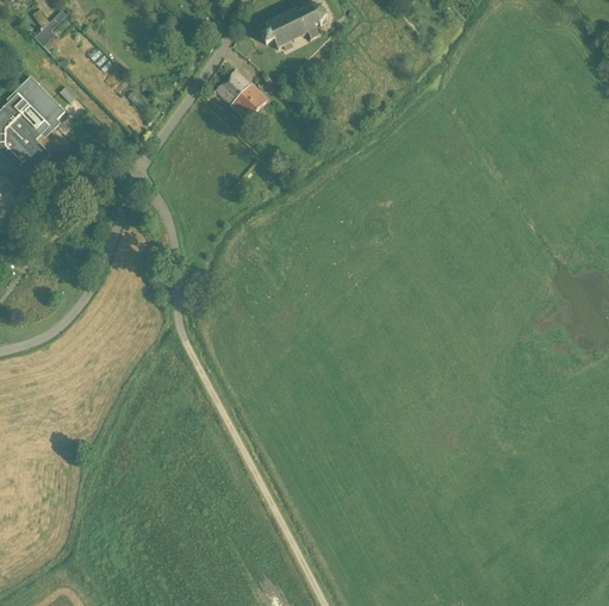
[(260,33),(265,43),(273,39),(277,48),(278,48),(278,47),(283,44),(290,41),(292,39),(293,41),(294,39),(293,38),(308,31),(310,38),(310,41),(311,41),(311,38),(318,35),(319,36),(321,35),(318,32),(315,24),(319,22),(321,23),(322,22),(321,19),(324,13),(327,13),(327,11),(324,11),(321,6),(322,4),(321,2),(319,5),(314,4),(312,0),(311,1),(312,5),(309,6),(308,4),(304,5),(303,4),(297,6),(297,5),(294,6),(296,7),(281,14),(280,13),(279,13),(280,14),(266,23),(265,20),(263,20),(268,30),(260,33)]
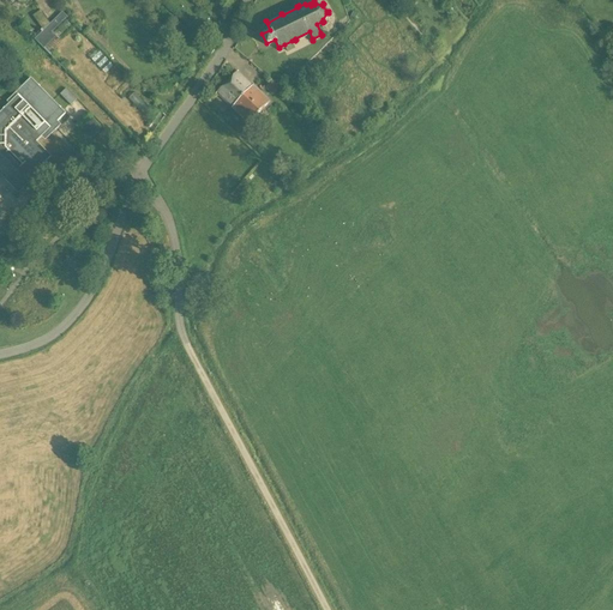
[(70,22),(64,16),(66,14),(60,10),(49,20),(42,28),(34,36),(43,46),(55,34),(56,35),(70,22)]
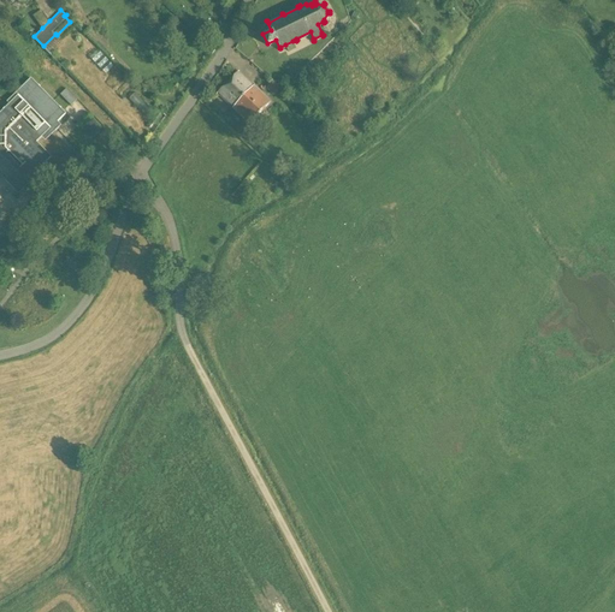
[(42,28),(49,21),(45,15),(37,21),(42,28)]
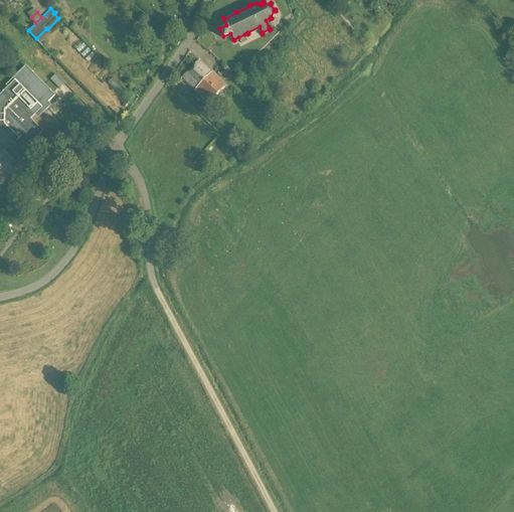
[(176,43),(179,38),(171,33),(168,38),(176,43)]
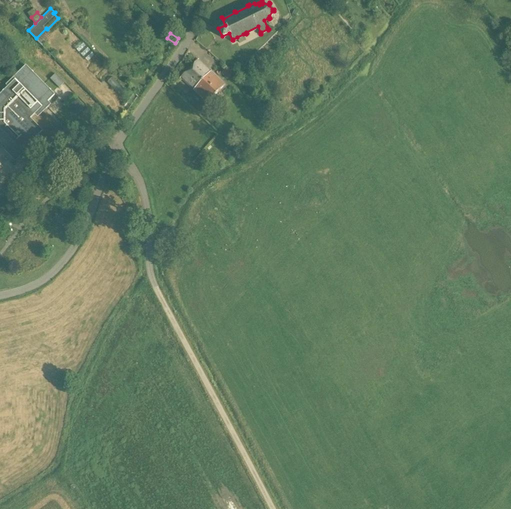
[(74,45),(87,59),(93,53),(80,39),(74,45)]
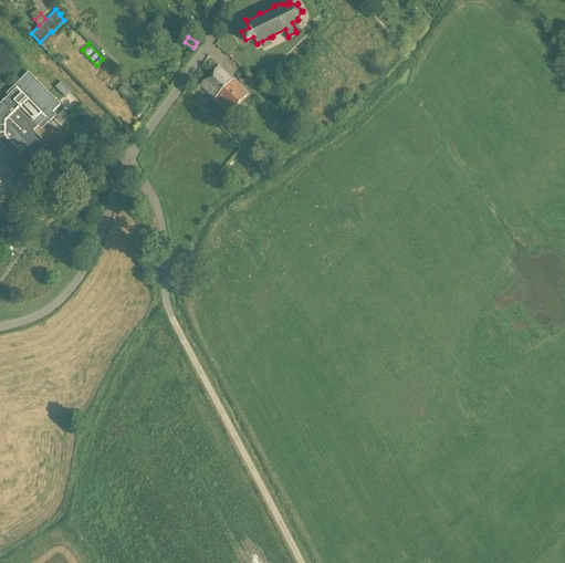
[(218,63),(199,84),(228,111),(247,91),(218,63)]
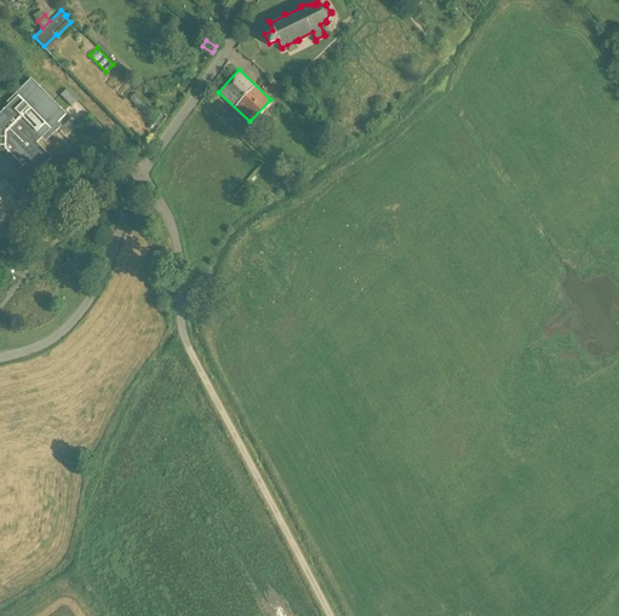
[(16,95),(0,109),(0,168),(6,176),(4,178),(15,190),(28,177),(33,183),(43,173),(38,168),(50,155),(35,140),(50,127),(53,131),(61,124),(57,120),(64,111),(30,76),(15,92),(16,95)]
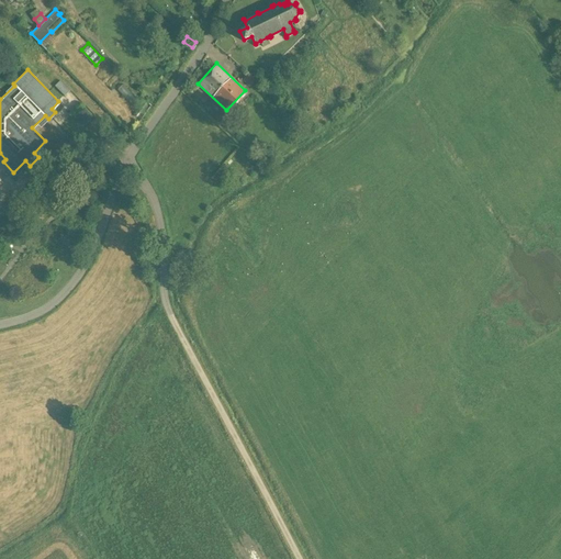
[(254,78),(247,73),(243,77),(249,82),(254,78)]
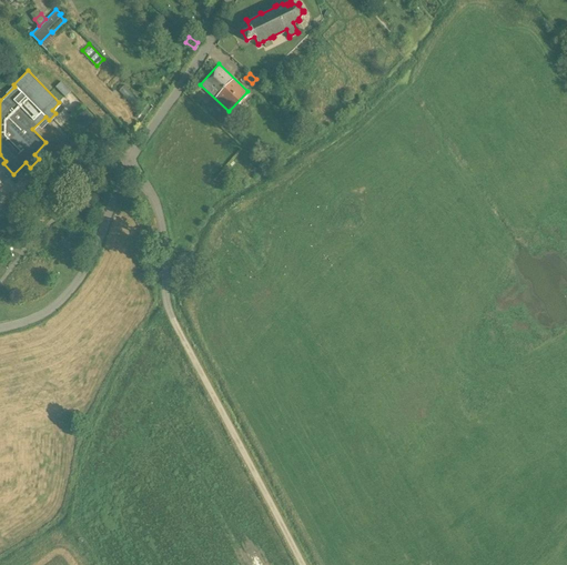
[(70,89),(60,79),(54,84),(64,94),(70,89)]
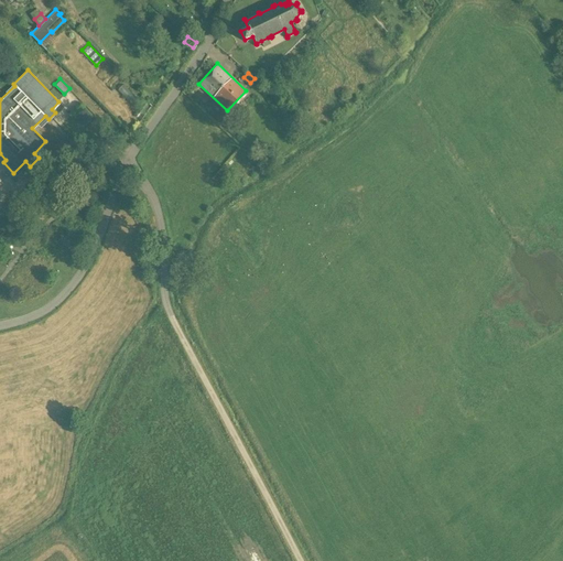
[(117,88),(131,103),(137,97),(122,83),(117,88)]
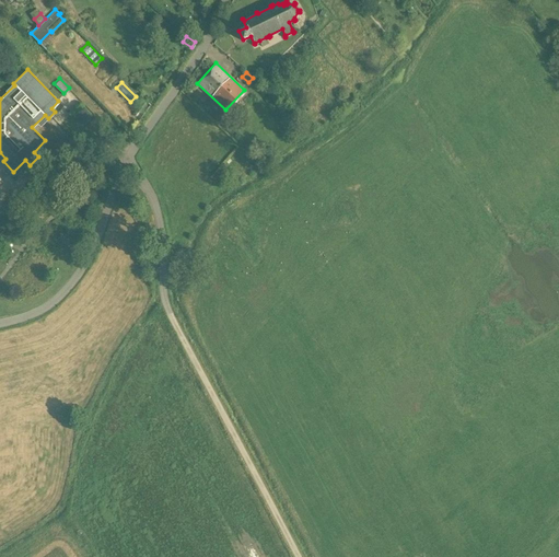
[(135,117),(138,120),(150,104),(150,103),(146,100),(135,114),(137,115),(135,117)]
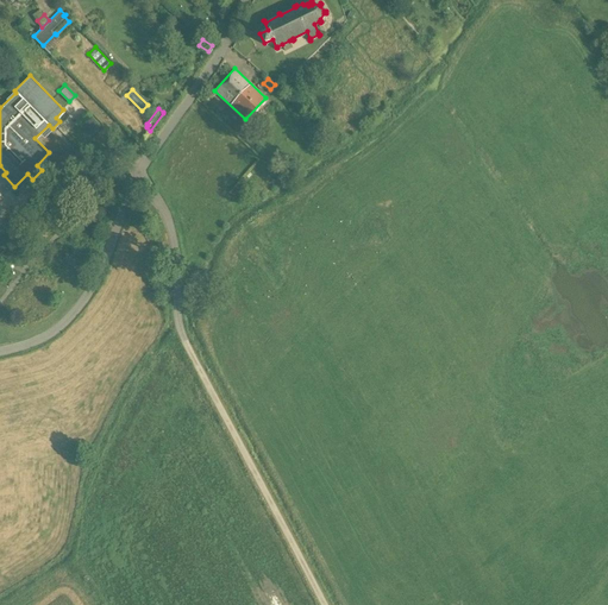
[(229,201),(240,199),(238,187),(225,189),(229,201)]
